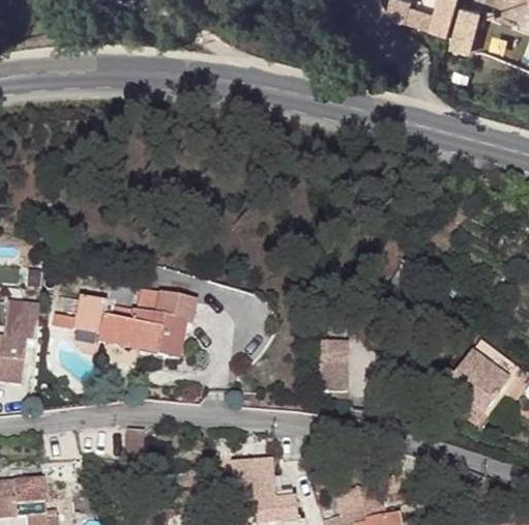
[(480,12),(465,7),(453,48),(467,52),(480,12)]
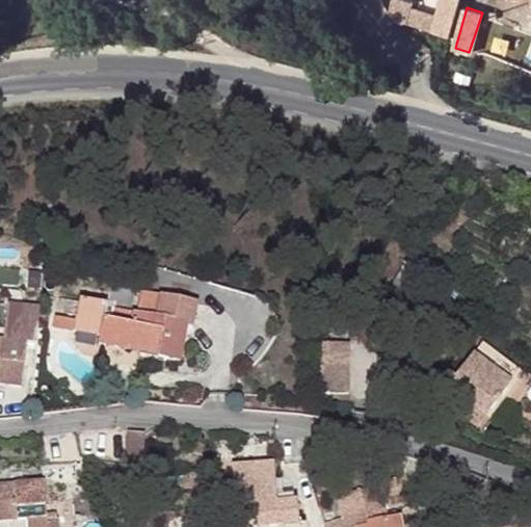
[(435,26),(452,31),(456,16),(440,10),(435,26)]
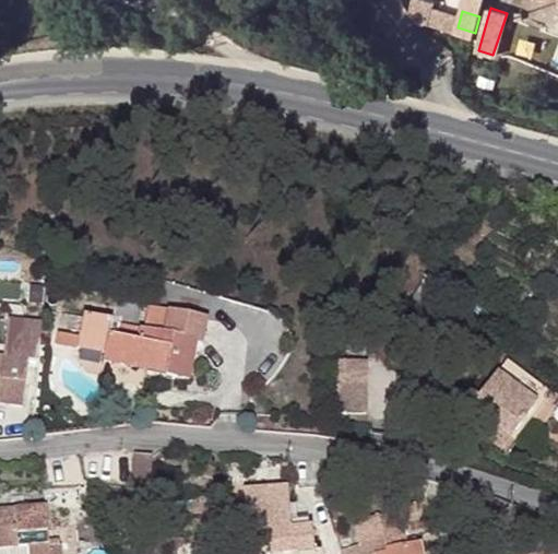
[(140,337),(110,330),(108,330),(105,348),(104,356),(138,364),(139,357),(167,364),(166,369),(188,375),(197,337),(202,338),(206,313),(150,301),(144,326),(142,325),(140,337)]
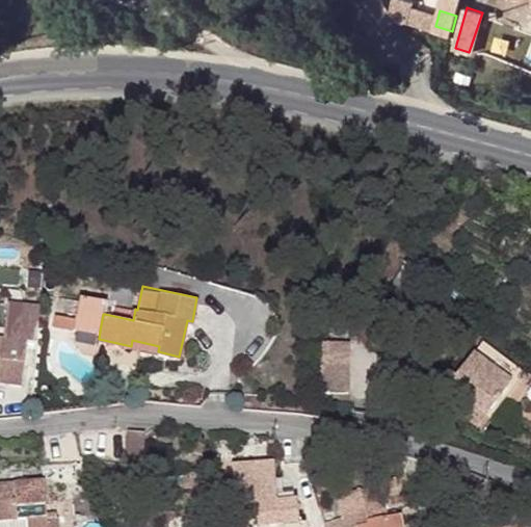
[(75,325),(100,331),(103,314),(105,314),(107,300),(80,295),(75,325)]
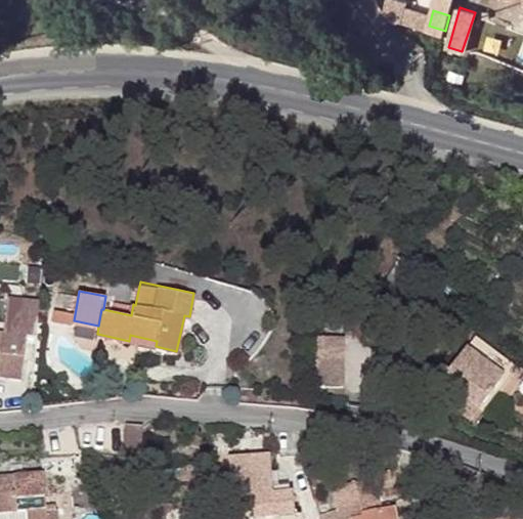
[(462,393),(479,405),(484,409),(493,396),(488,393),(492,388),(505,397),(522,371),(522,365),(473,332),(450,365),(445,362),(431,383),(455,400),(462,393)]
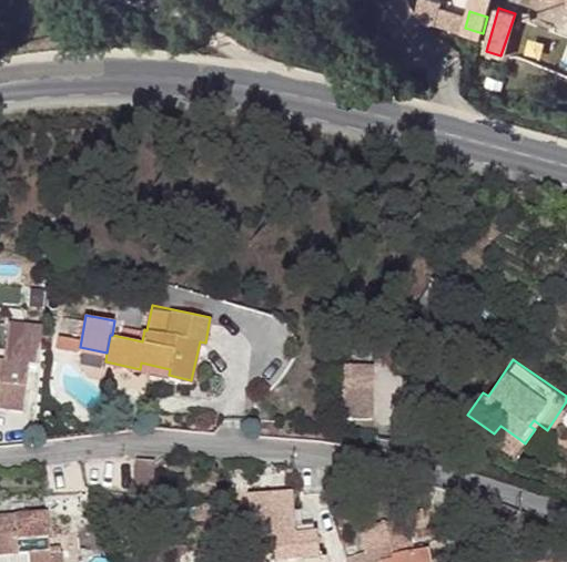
[(140,369),(169,375),(170,369),(141,363),(140,369)]
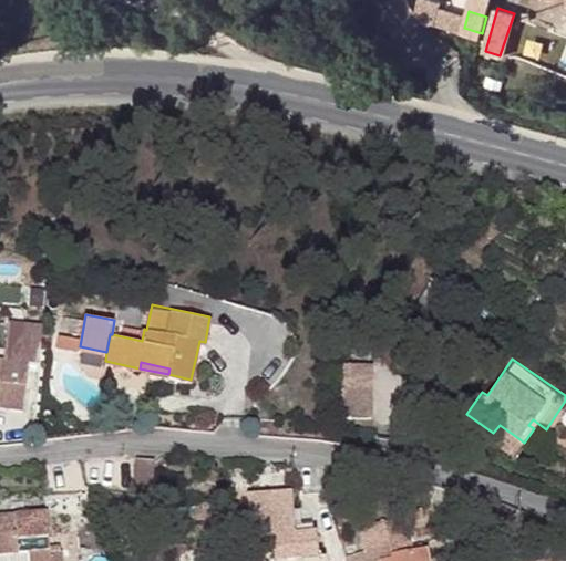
[(372,366),(345,365),(341,416),(369,418),(372,366)]
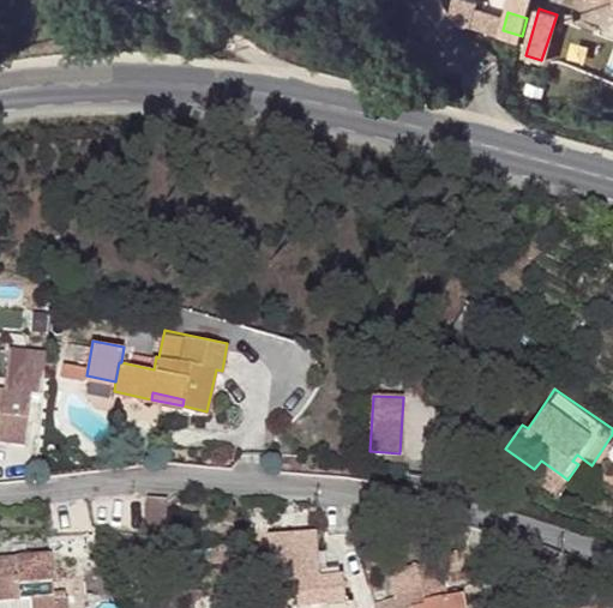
[(588,471),(592,465),(577,455),(572,461),(578,464),(588,471)]
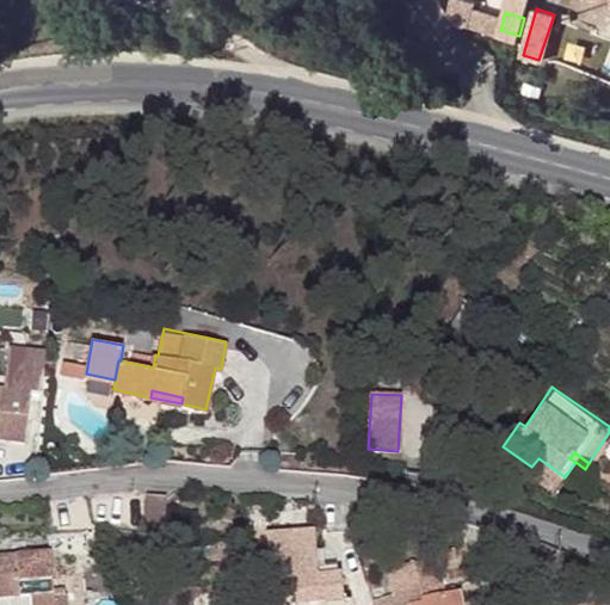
[(553,483),(559,473),(538,458),(531,467),(553,483)]
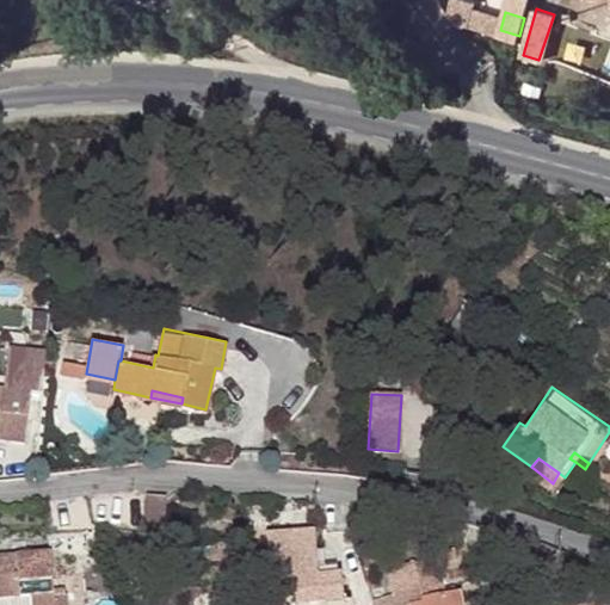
[(161,488),(142,487),(141,520),(160,520),(161,488)]
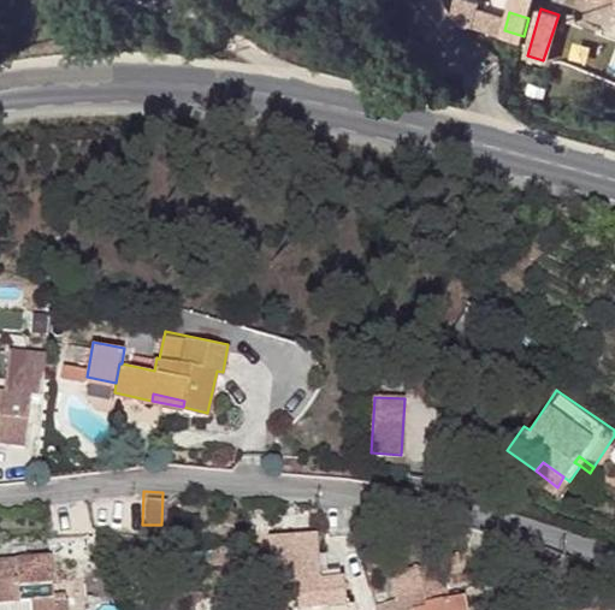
[(321,576),(320,550),(309,551),(308,531),(270,533),(272,580),(265,580),(265,609),(355,609),(355,605),(347,605),(344,575),(321,576)]
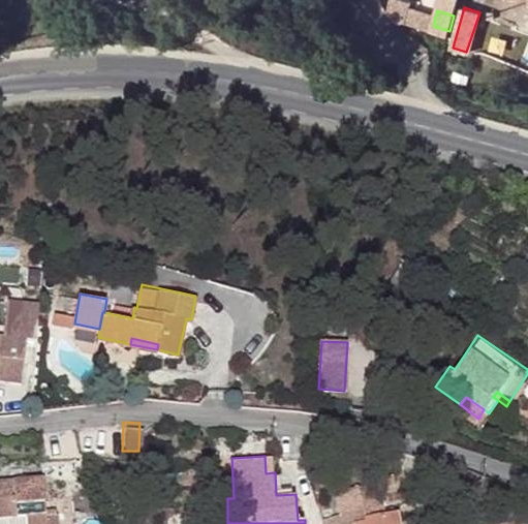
[(274,456),(265,456),(266,473),(275,472),(274,456)]
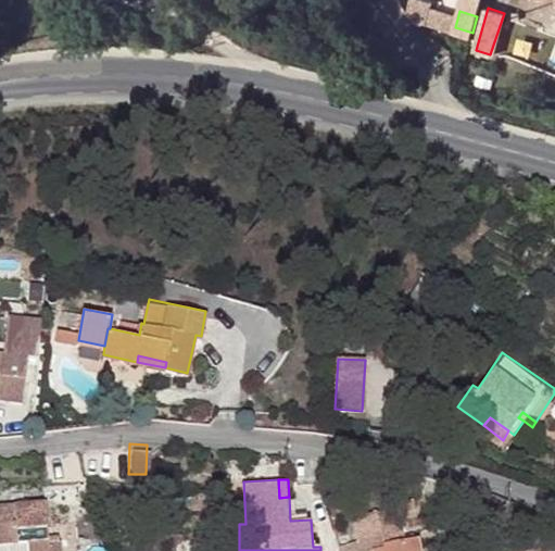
[(47,500),(0,503),(0,550),(61,550),(60,538),(49,538),(47,500)]
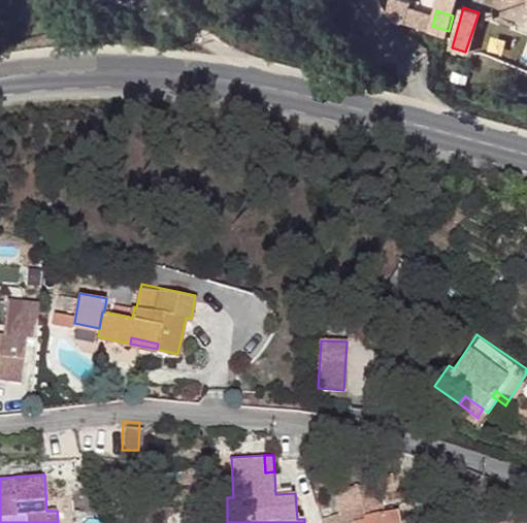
[(377,480),(336,488),(342,522),(338,522),(398,522),(396,510),(384,512),(377,480)]
